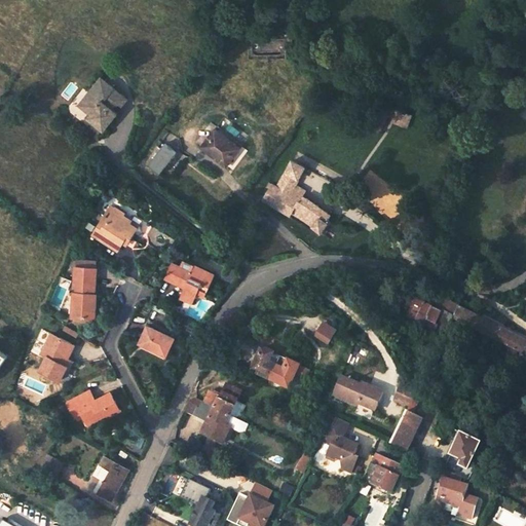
[(90,115),(88,117),(103,129),(116,112),(103,102),(113,87),(101,78),(79,106),(90,115)]
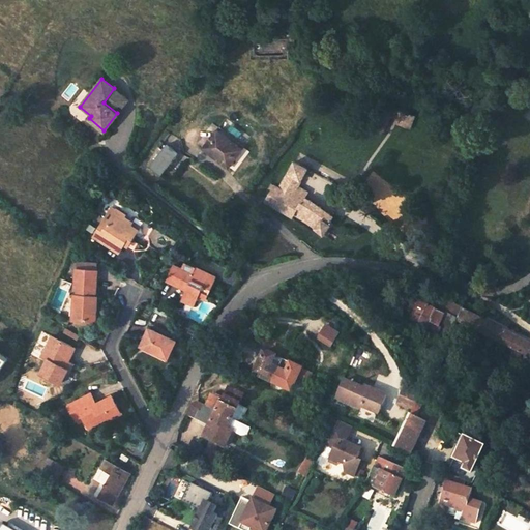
[(127,99),(114,88),(104,102),(117,113),(127,99)]
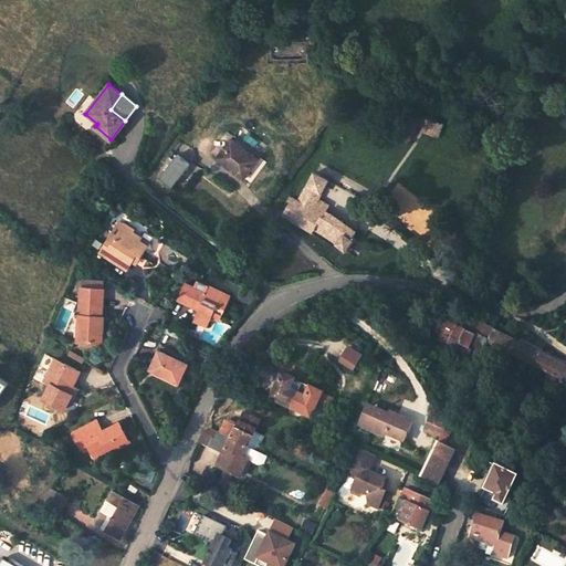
[(417,123),(407,117),(397,135),(407,140),(417,123)]
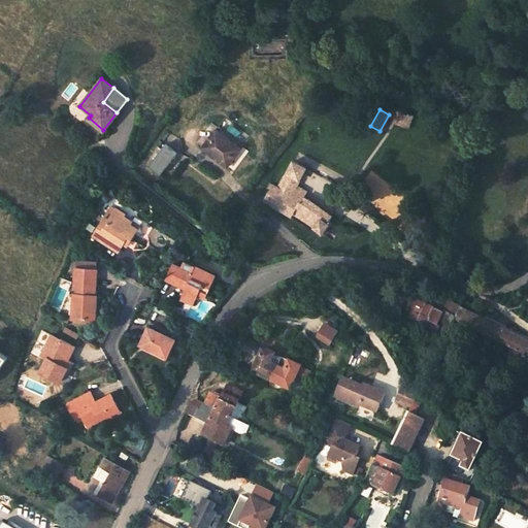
[(411,116),(399,110),(395,121),(400,124),(407,126),(411,116)]
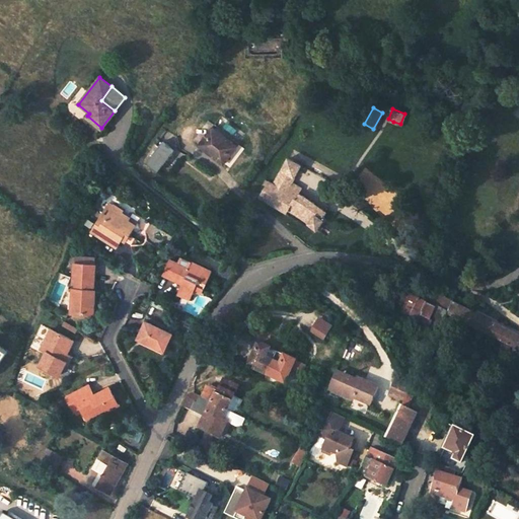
[(215,125),(209,121),(194,140),(228,167),(243,148),(238,143),(235,146),(213,128),(215,125)]
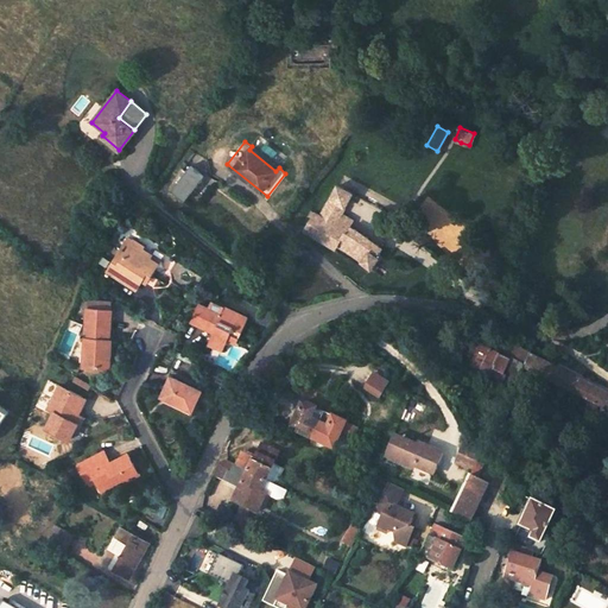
[(189,166),(170,191),(184,202),(203,177),(189,166)]
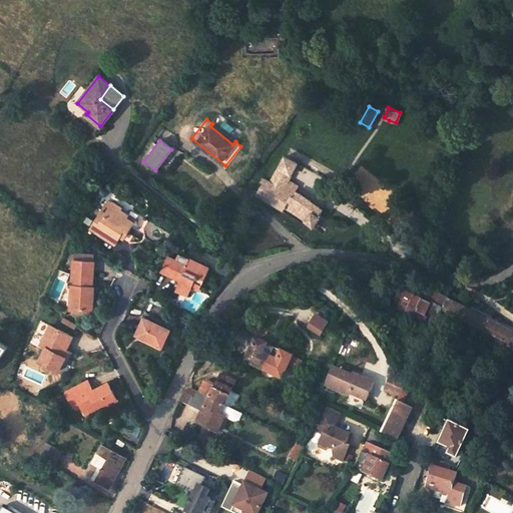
[(320,213),(323,210),(286,184),(298,163),(285,155),(270,181),(266,179),(259,191),(262,192),(259,196),(282,209),(285,205),(317,228),(320,224),(317,222),(319,219),(322,220),(324,216),(320,213)]
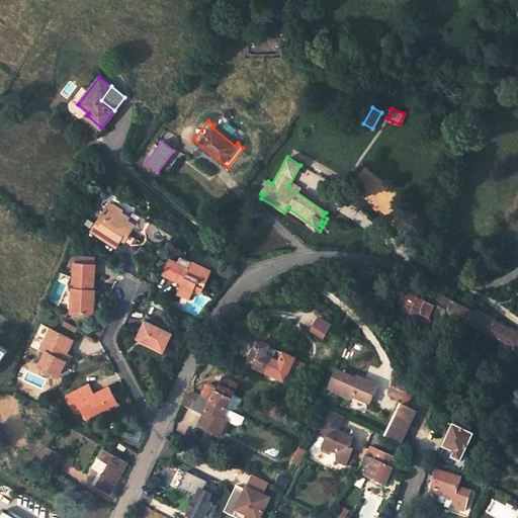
[(123,209),(115,203),(107,216),(102,212),(91,231),(109,243),(114,236),(119,240),(123,233),(127,236),(135,225),(128,221),(131,217),(122,211),(123,209)]
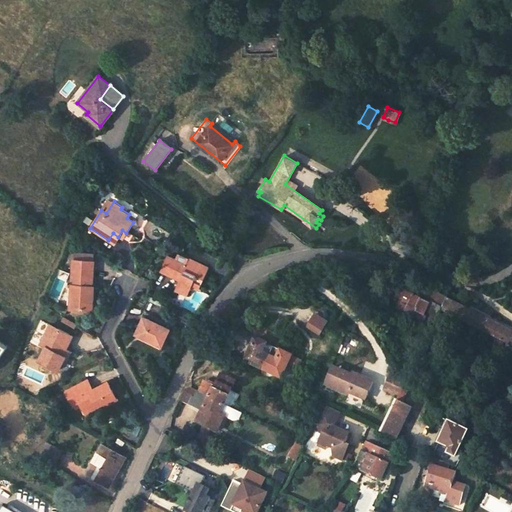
[(113,244),(118,237),(113,233),(108,240),(113,244)]
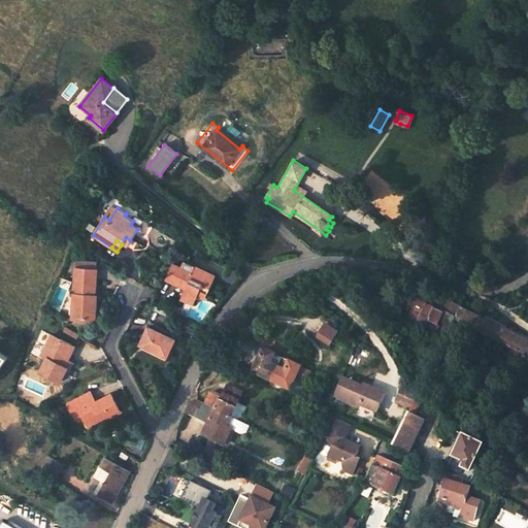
[(193,272),(173,264),(166,278),(178,285),(180,282),(187,285),(184,293),(196,298),(198,295),(206,298),(217,275),(195,266),(193,272)]
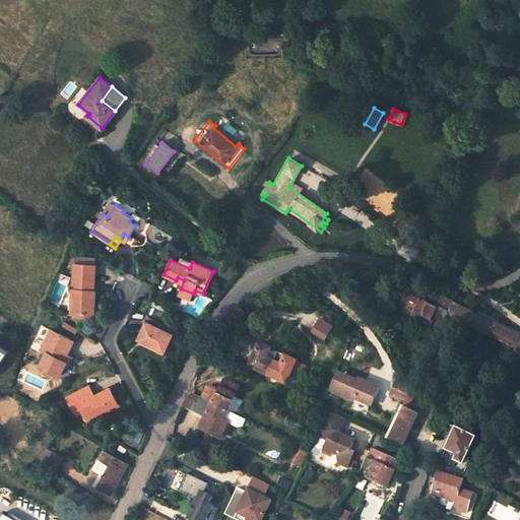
[(93,297),(96,266),(75,264),(72,313),(93,314),(95,297),(93,297)]
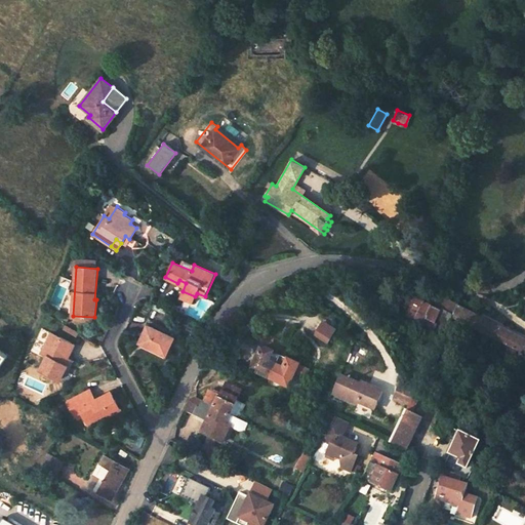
[(195,296),(183,291),(179,296),(193,303),(195,296)]
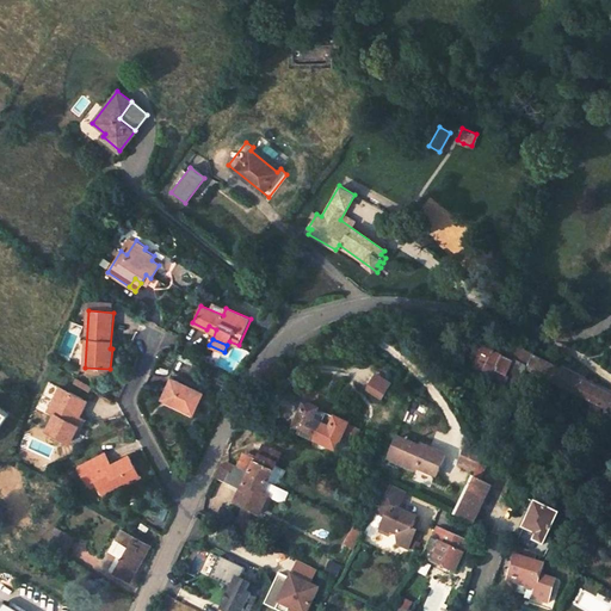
[(512,363),(479,345),(475,355),(480,357),(479,360),(487,365),(482,375),(492,380),(493,378),(499,382),(503,375),(505,376),(506,376),(512,363)]
